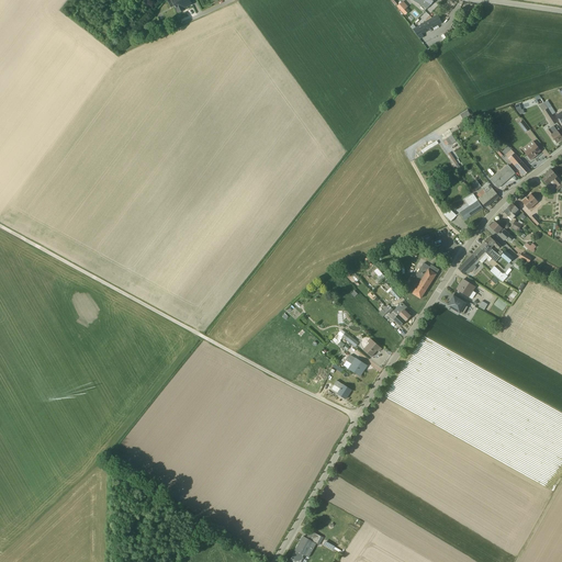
[(191,4),(189,0),(171,0),(178,13),(183,11),(182,9),(191,4)]
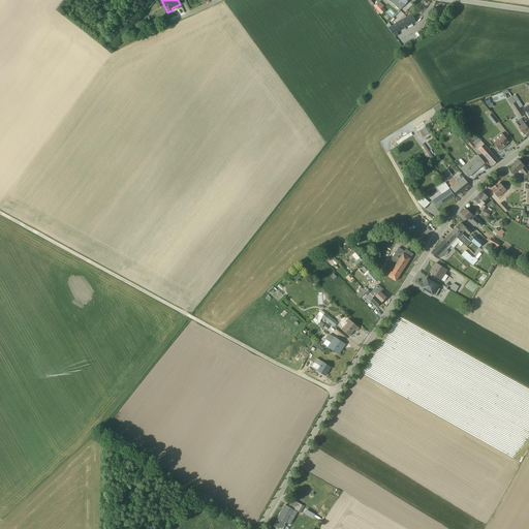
[(386,0),(401,8),(405,5),(408,0),(386,0)]
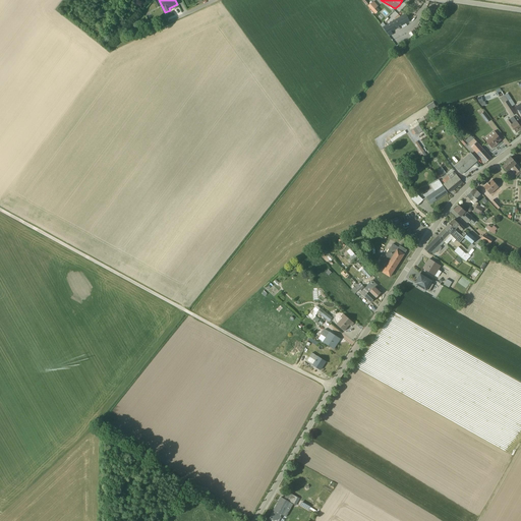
[(373,14),(380,9),(372,1),(366,5),(373,14)]
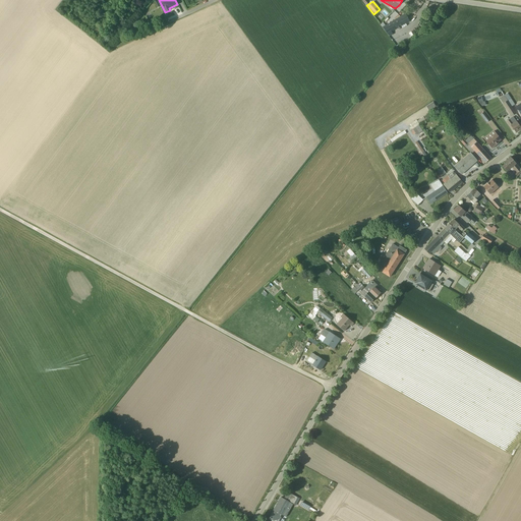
[(409,21),(405,14),(385,25),(383,22),(380,25),(389,37),(393,35),(391,33),(401,26),(402,29),(406,25),(405,23),(409,21)]
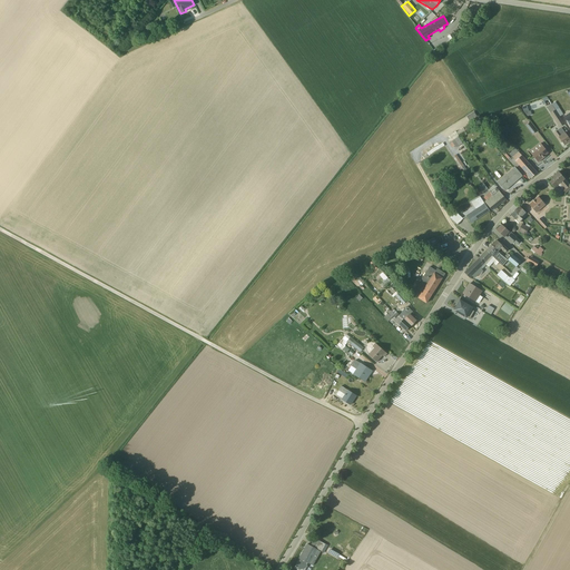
[(554,110),(551,105),(547,108),(550,114),(559,128),(564,124),(556,110),(554,110)]
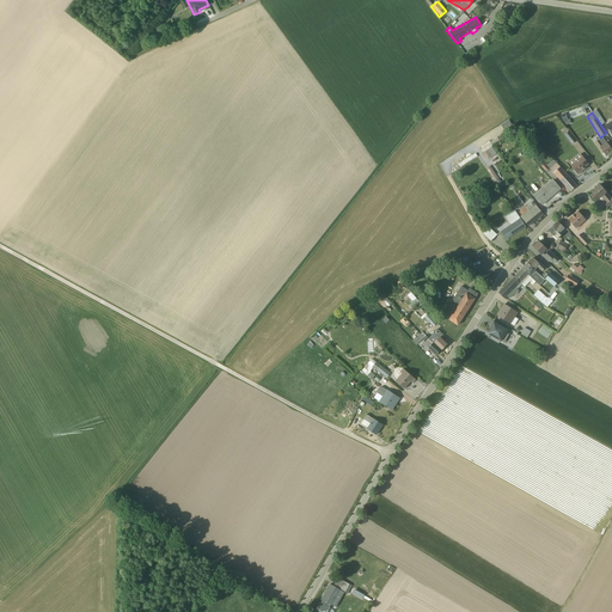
[(575,141),(568,133),(564,135),(571,145),(575,141)]
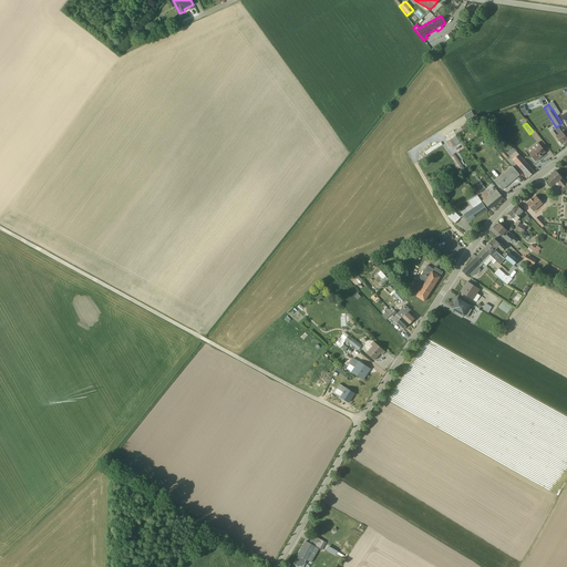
[(566,140),(557,127),(550,132),(558,142),(558,141),(562,145),(566,140)]
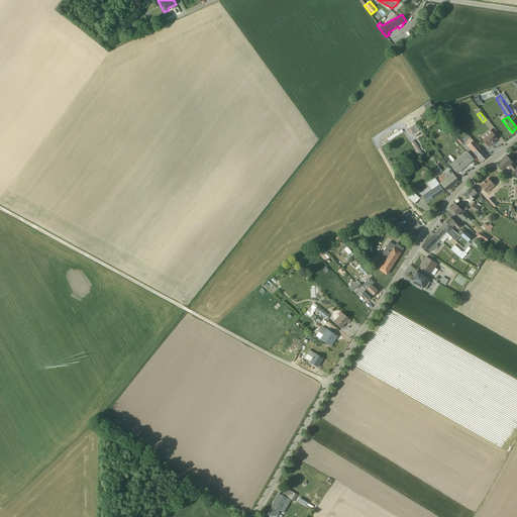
[(497,139),(490,130),(480,138),(488,147),(492,144),(491,143),(497,139)]
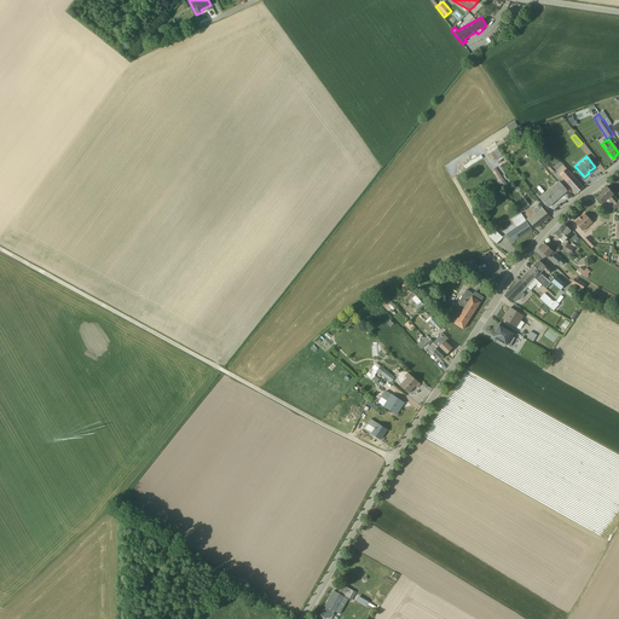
[(553,172),(544,161),(542,163),(551,174),(553,172)]
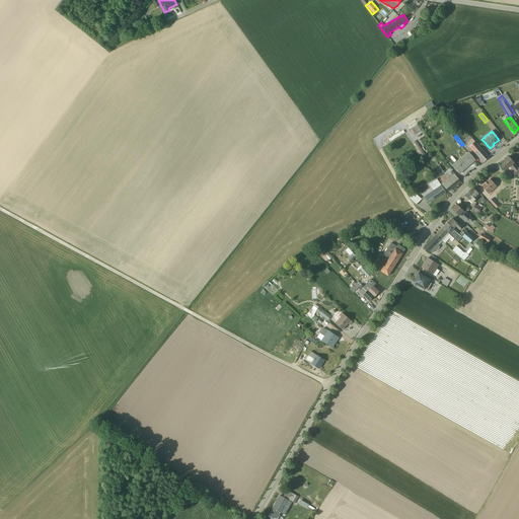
[(472,150),(484,162),(489,157),(468,135),(465,138),(463,141),(466,145),(463,148),(469,154),(472,150)]
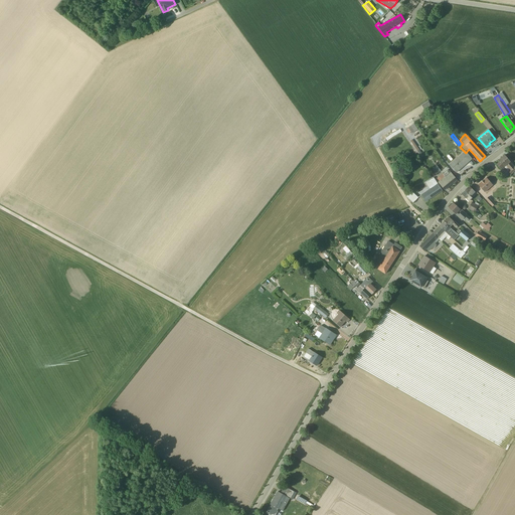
[(410,141),(416,151),(418,149),(412,140),(410,141)]
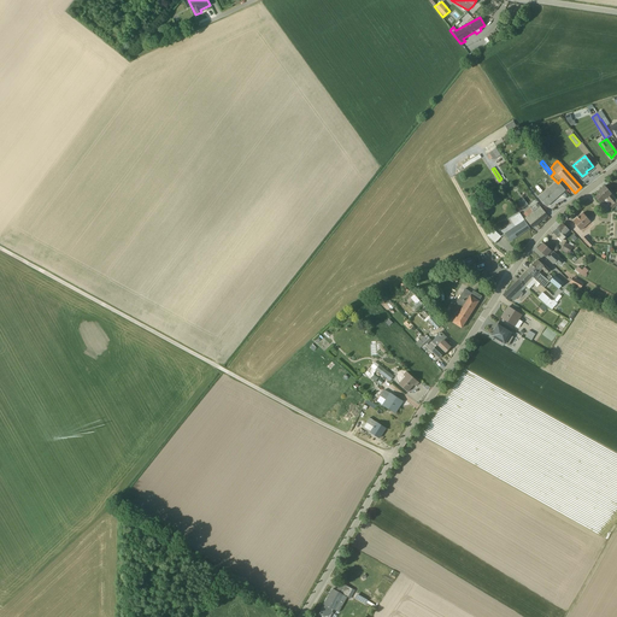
[(546,207),(564,191),(556,181),(538,198),(544,204),(546,207)]
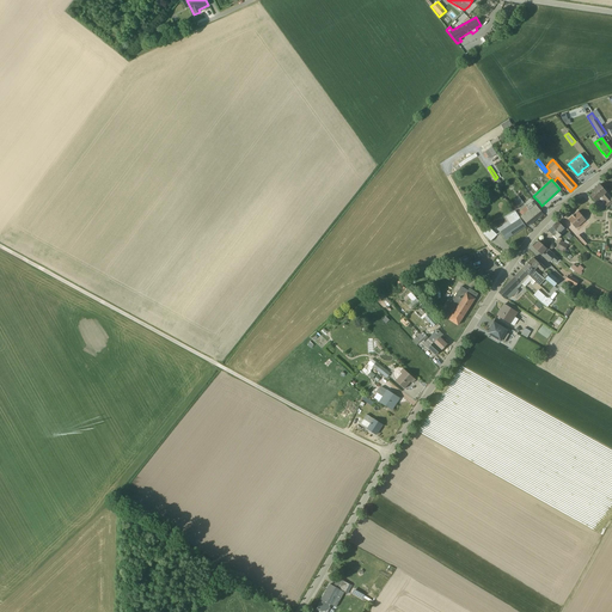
[(594,193),(589,196),(595,202),(599,199),(604,204),(607,208),(611,203),(611,200),(599,185),(593,190),(594,193)]
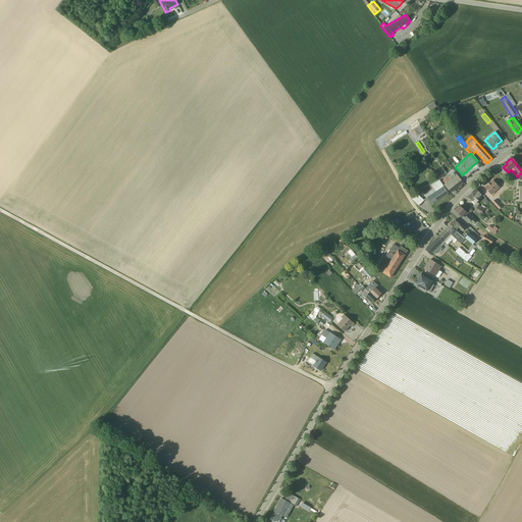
[(456,174),(456,175),(453,172),(442,181),(445,184),(444,186),(450,193),(459,186),(463,183),(456,174)]
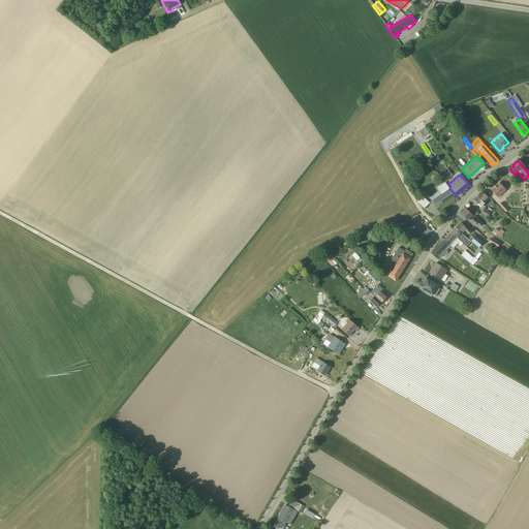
[(436,208),(454,196),(444,183),(436,188),(441,194),(432,200),(436,208)]
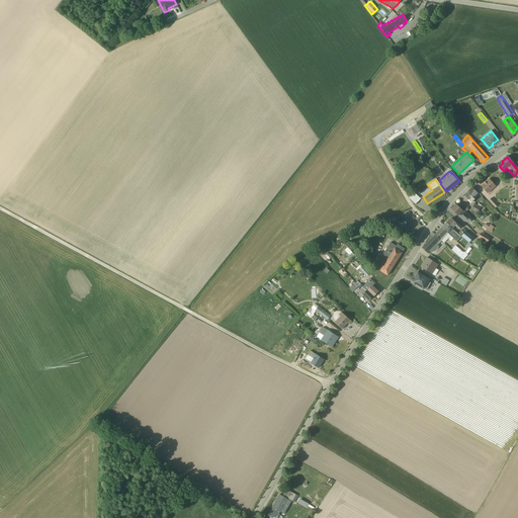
[(495,186),(489,179),(481,186),(487,194),(495,186)]
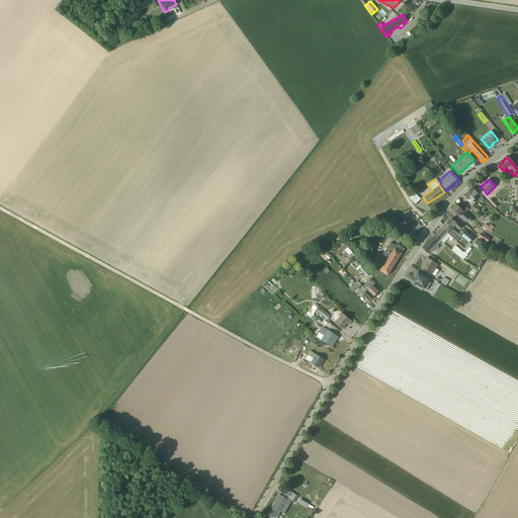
[(478,193),(471,187),(463,195),(470,203),(475,199),(473,198),(478,193)]
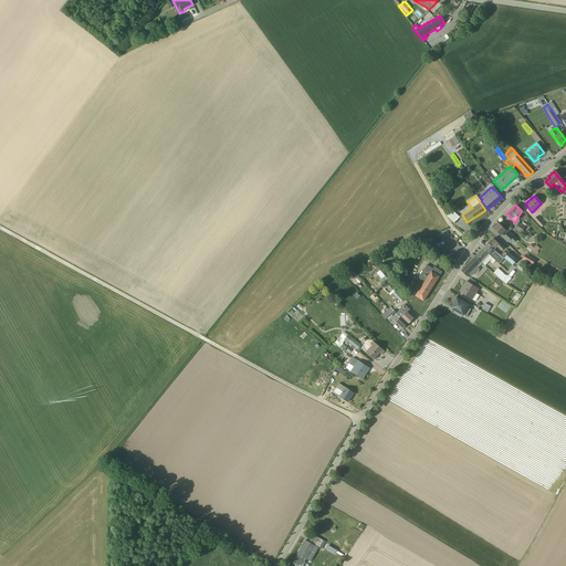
[(459,218),(451,210),(446,217),(453,223),(459,218)]
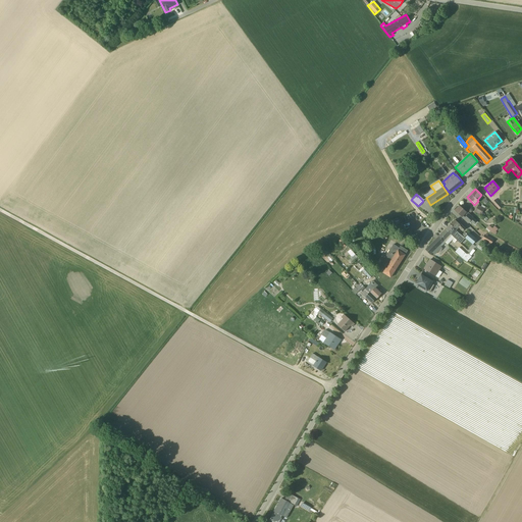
[(491,202),(499,209),(502,206),(494,199),(491,202)]
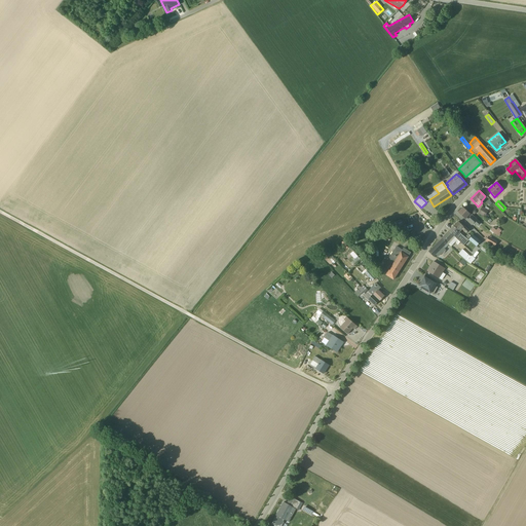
[(478,214),(484,217),(489,209),(485,207),(484,209),(482,208),(478,214)]
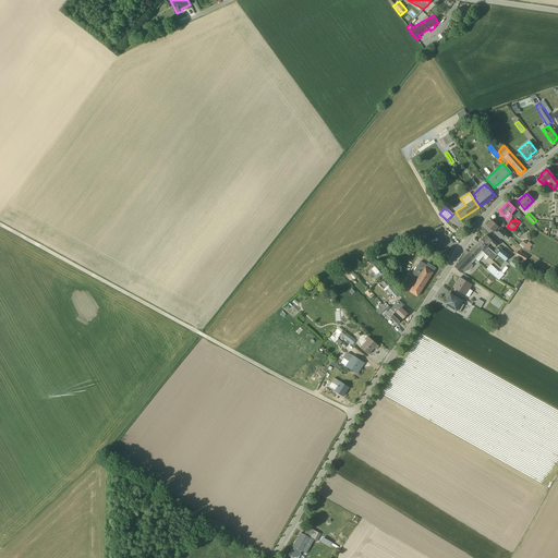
[(490,220),(486,226),(494,233),(494,232),(500,239),(502,237),(505,239),(508,235),(498,227),(497,227),(490,220)]
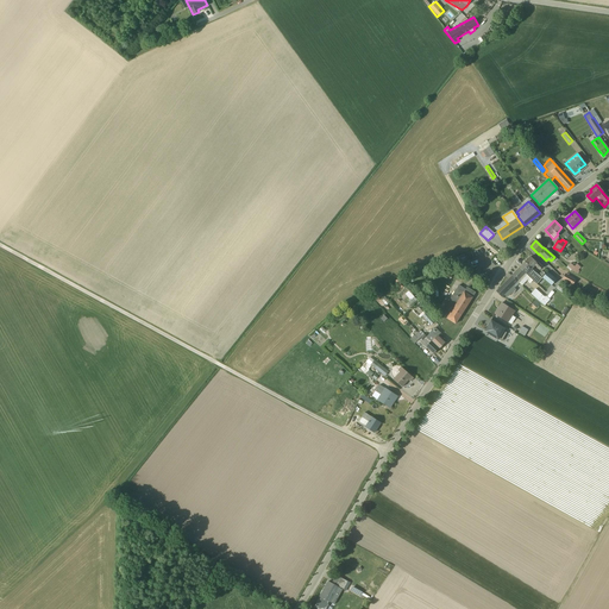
[(469,267),(464,255),(456,258),(460,269),(469,267)]
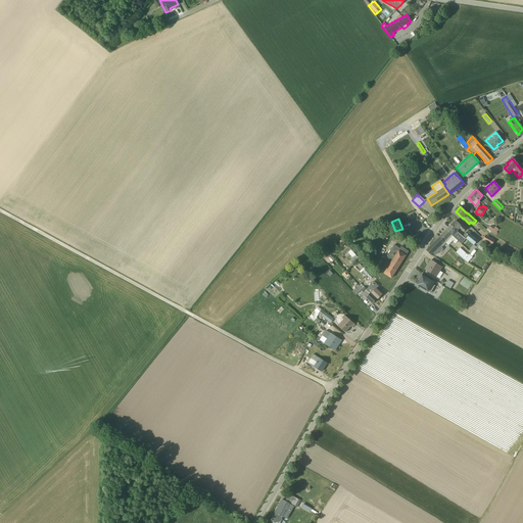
[(455,221),(450,225),(457,231),(459,229),(463,232),(466,229),(459,223),(458,224),(455,221)]
